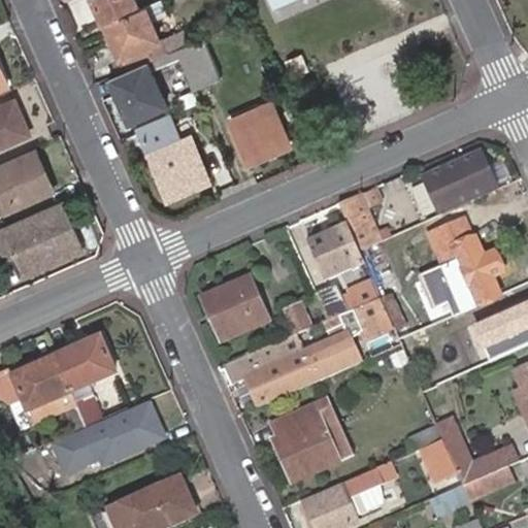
[(93,0),(103,25),(105,24),(111,22),(138,10),(134,0),(93,0)]
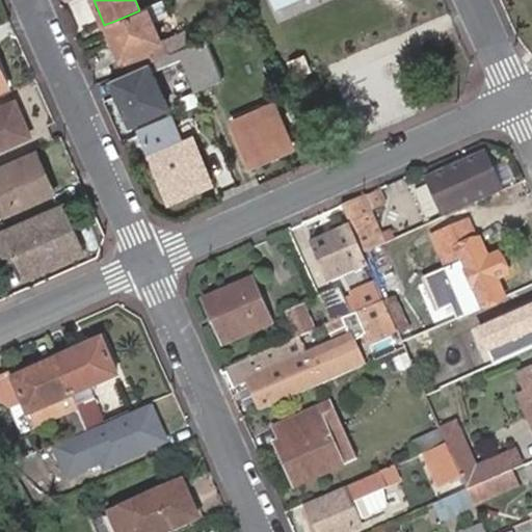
[(256,8),(251,0),(244,0),(249,10),(256,8)]
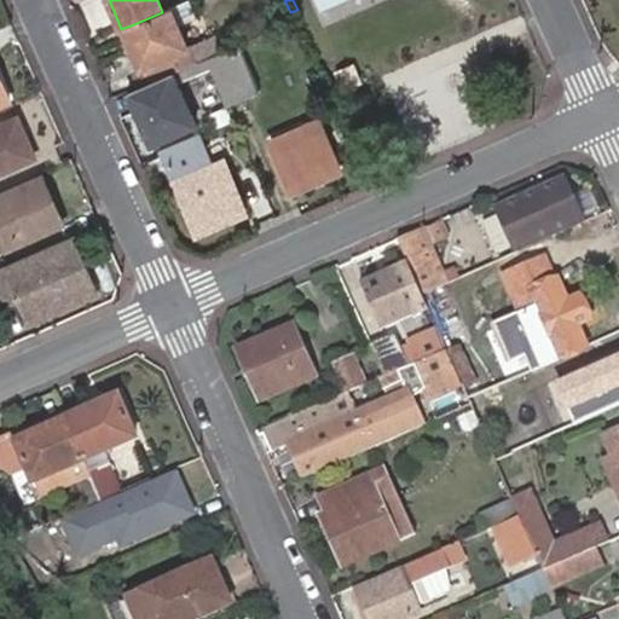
[(173,9),(180,27),(197,19),(190,1),(173,9)]
